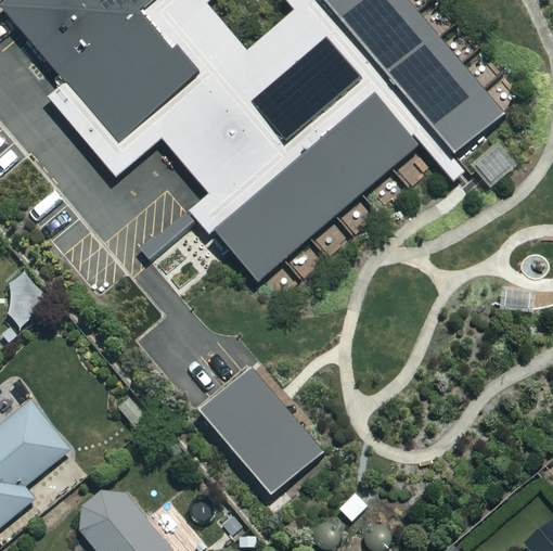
[(3,0),(0,3),(0,5),(1,7),(4,11),(21,30),(66,82),(48,98),(116,177),(162,138),(210,194),(155,236),(154,234),(139,246),(150,258),(195,219),(208,233),(217,227),(219,230),(216,233),(229,247),(259,282),(261,280),(342,212),(421,143),(438,163),(453,181),(465,171),(452,156),(457,153),(504,112),(502,110),(447,45),(408,0),(3,0)]
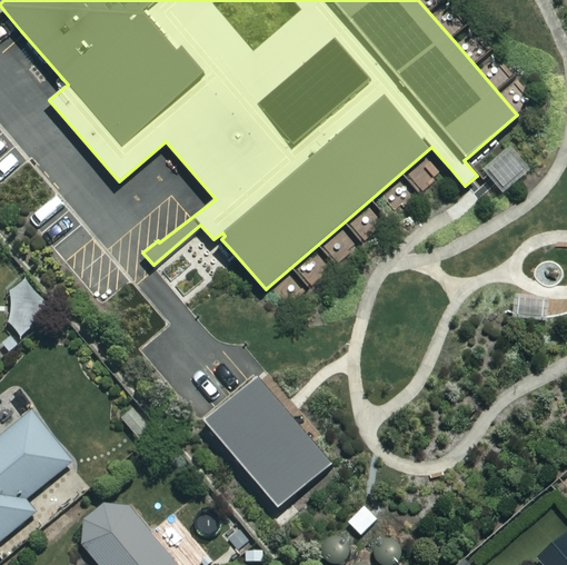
[(493,181),(501,192),(531,168),(511,145),(483,169),(485,172),(493,181)]
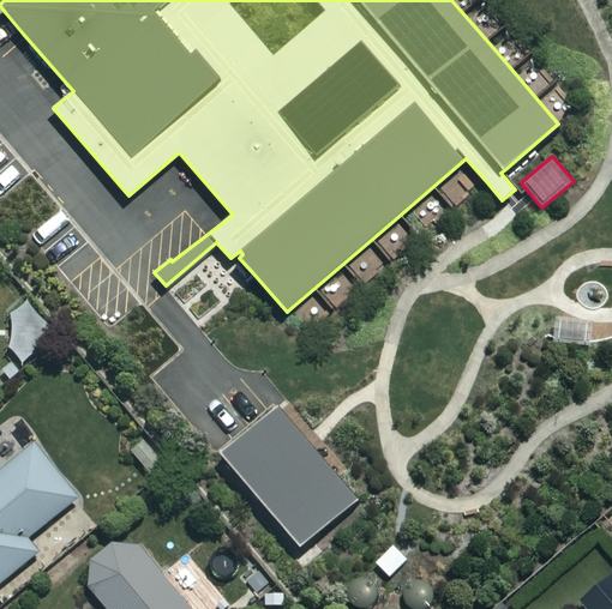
[(49,323),(19,302),(11,315),(10,349),(25,359),(49,323)]
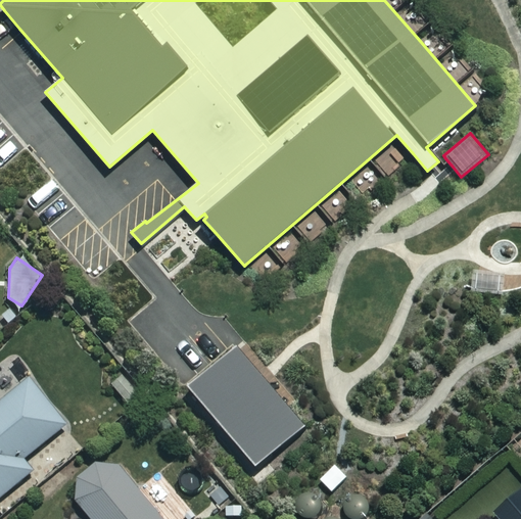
[(504,276),(476,274),(475,291),(503,293),(504,276)]
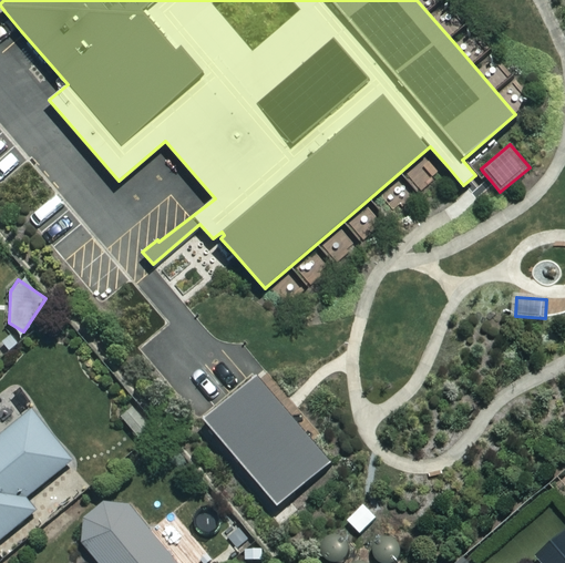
[(310,439),(255,375),(202,419),(204,422),(279,508),(287,500),(289,499),(331,462),(310,439)]
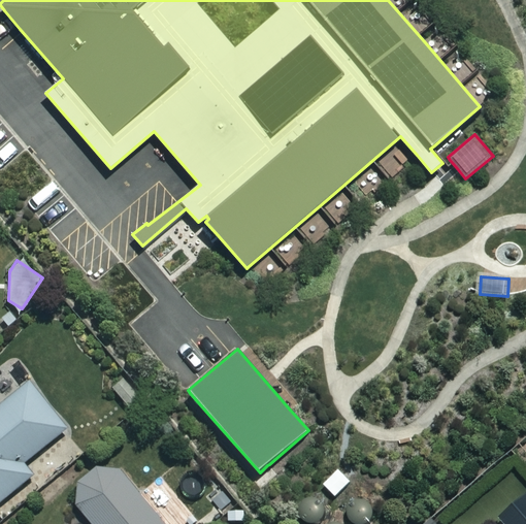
[(126,373),(110,385),(128,407),(143,395),(126,373)]
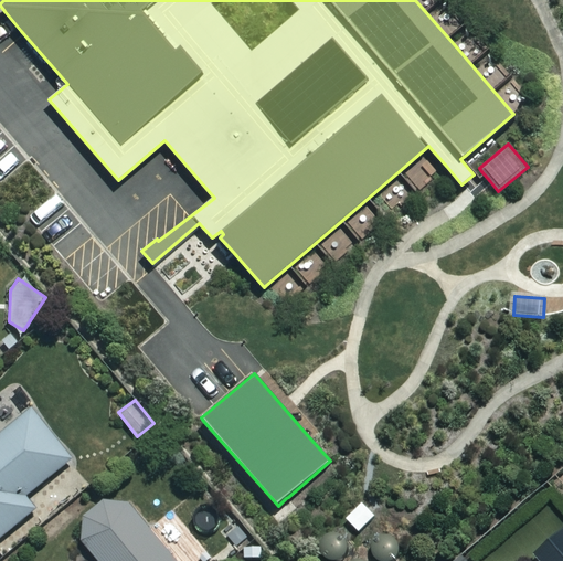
[(71,457),(31,408),(0,432),(0,535),(35,507),(25,495),(71,457)]
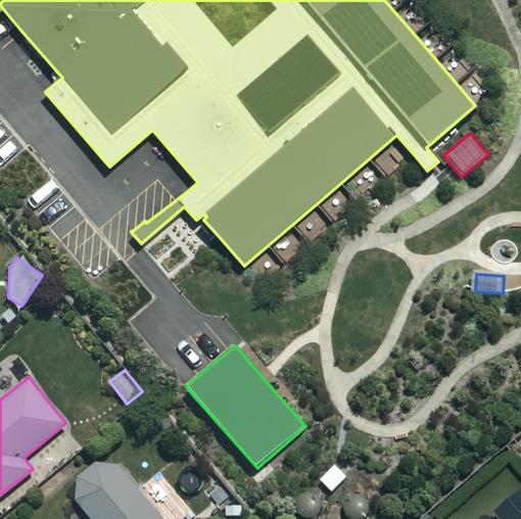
[(160,518),(106,454),(75,481),(74,499),(91,518),(160,518)]
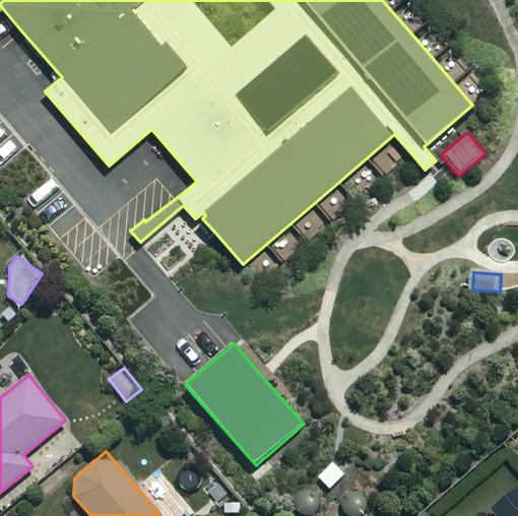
[(344,472),(332,461),(319,475),(330,488),(344,472)]
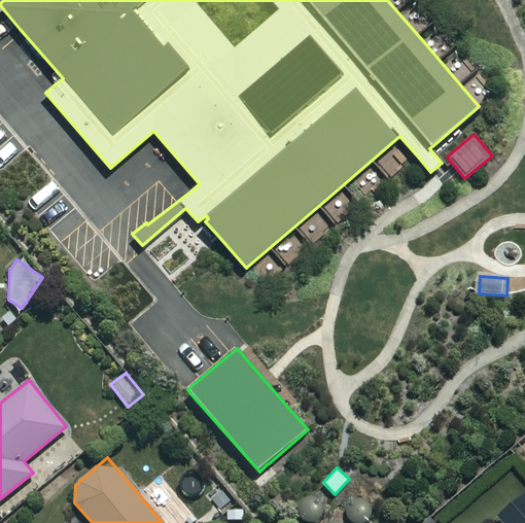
[(524,522),(524,492),(498,516),(503,522),(524,522)]
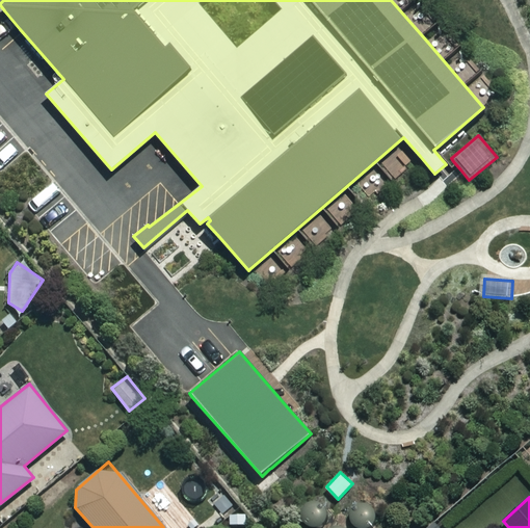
All buildings are outlined.
